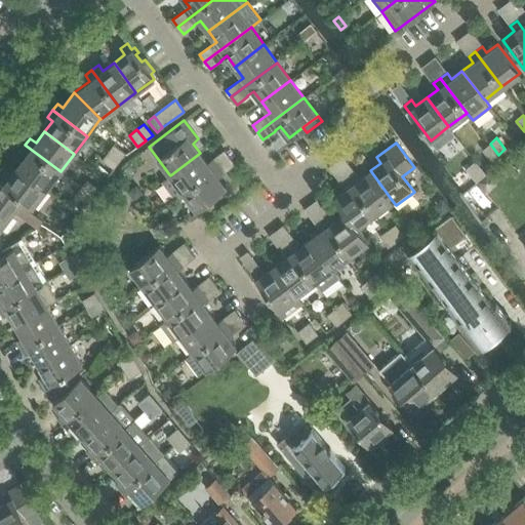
[(491,161),(498,155),(490,144),(482,150),(491,161)]
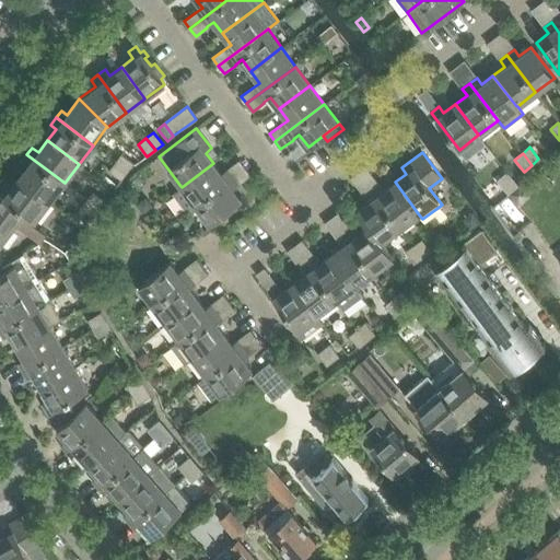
[(50,201),(65,183),(26,154),(21,162),(27,166),(19,178),(50,201)]
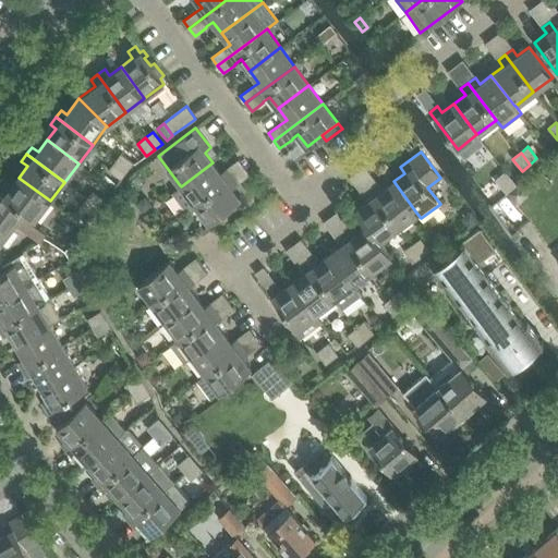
[(116,161),(128,170),(133,164),(121,154),(116,161)]
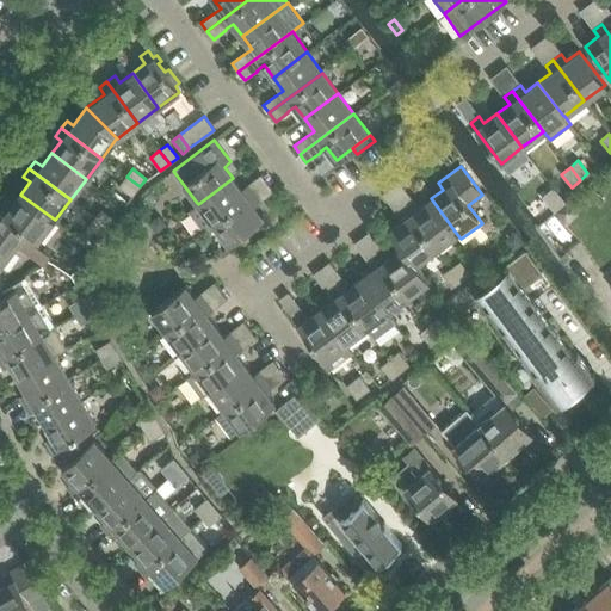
[(213,223),(266,183),(260,174),(247,184),(247,185),(241,190),(233,178),(198,204),(197,203),(187,210),(203,230),(213,223)]
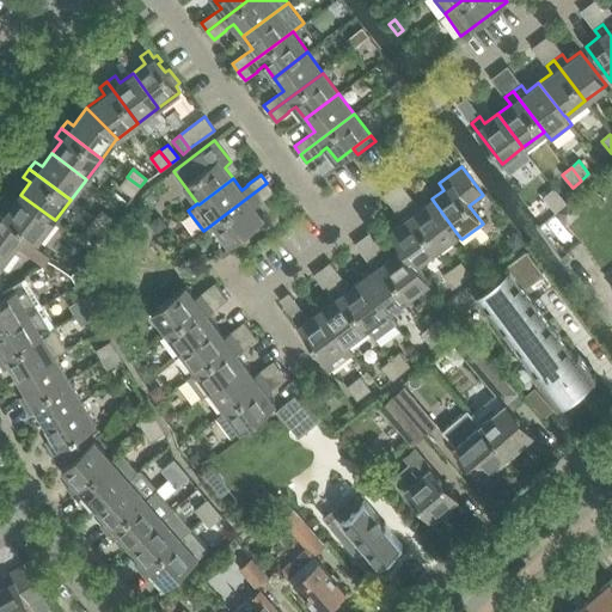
[(132,197),(140,187),(127,177),(120,187),(132,197)]
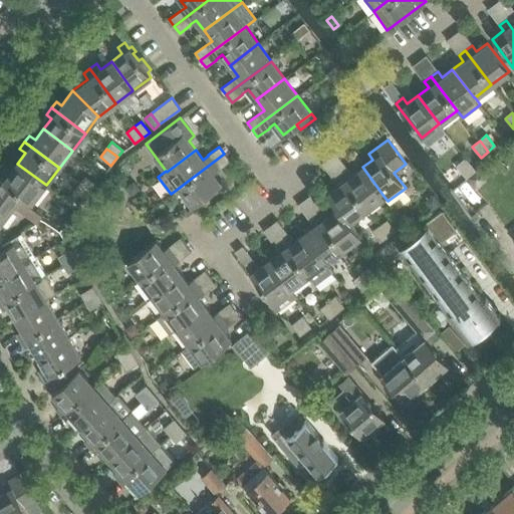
[(224,154),(179,188),(192,205),(221,183),(213,173),(219,169),(230,161),(224,154)]
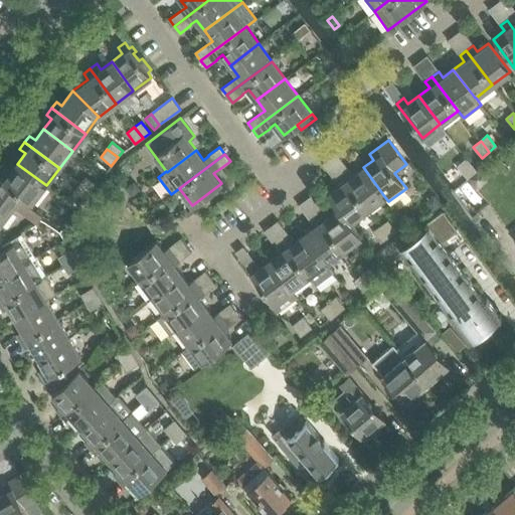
[(476,171),(472,166),(466,158),(457,166),(467,179),(476,171)]
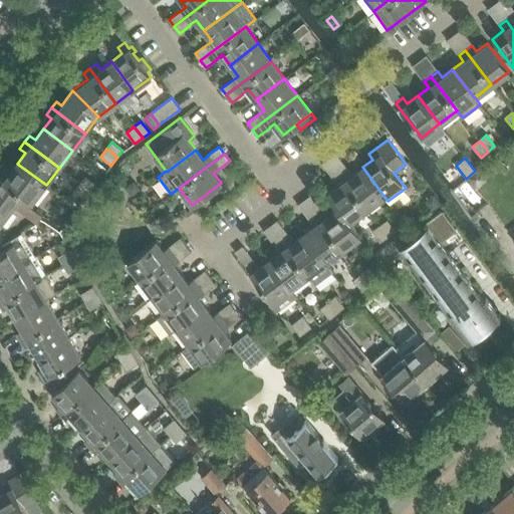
[(32,204),(46,185),(17,164),(9,175),(3,170),(0,174),(0,193),(16,206),(21,200),(23,197),(32,204)]
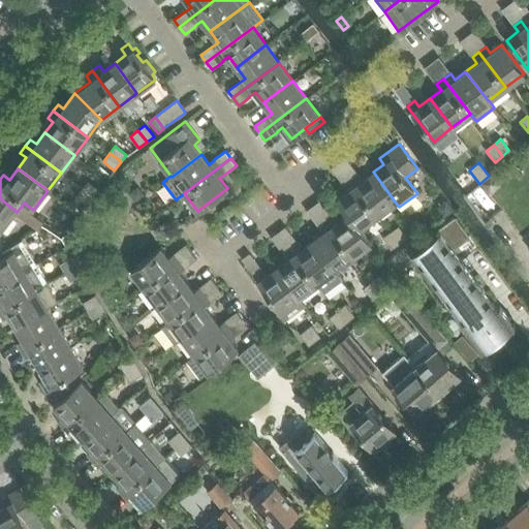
[(377,215),(395,201),(373,172),(362,180),(358,175),(350,180),(377,215)]
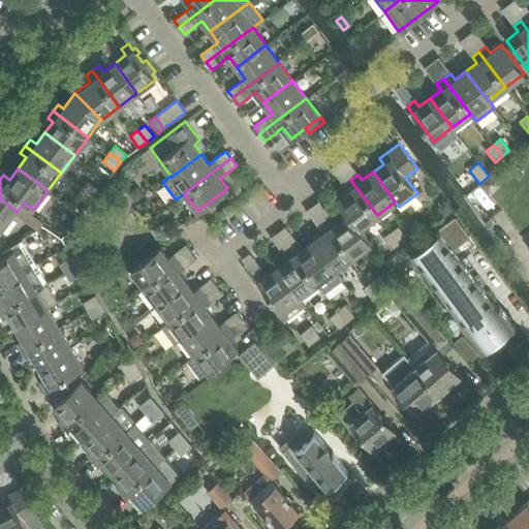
[(360,228),(377,215),(350,180),(344,185),(348,190),(336,199),(347,214),(360,228)]
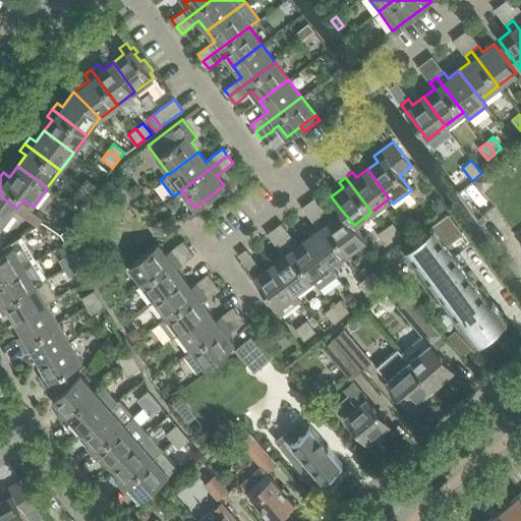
[(80,186),(92,194),(98,187),(87,179),(80,186)]
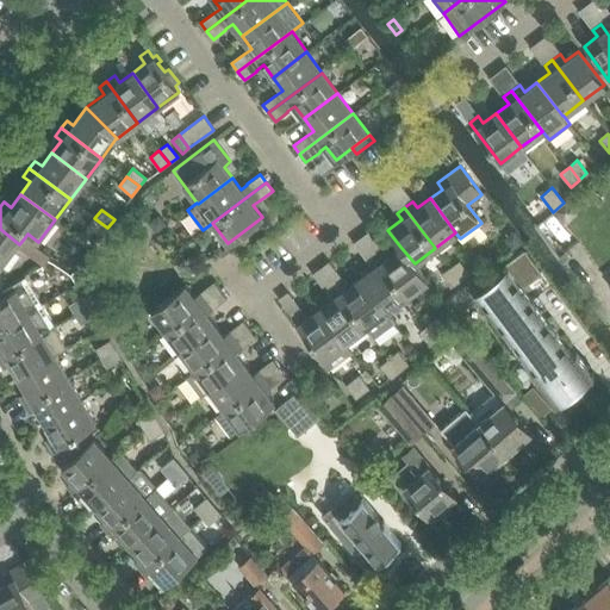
[(159,215),(148,222),(155,231),(166,224),(159,215)]
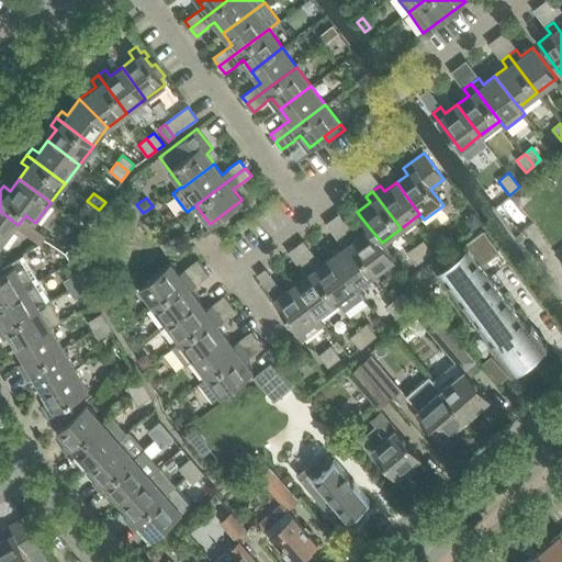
[(92,218),(99,210),(87,201),(80,210),(92,218)]
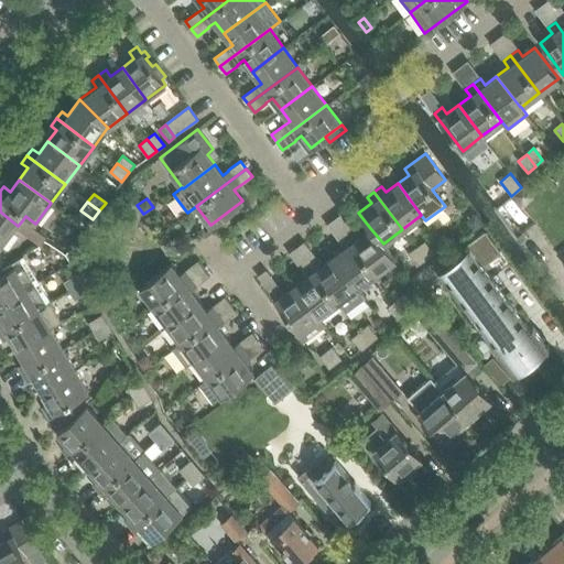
[(0,248),(15,228),(18,226),(0,212),(0,248)]
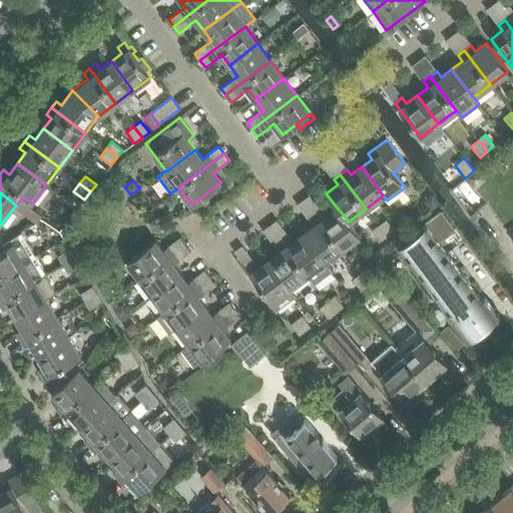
[(430,209),(440,202),(433,193),(424,200),(430,209)]
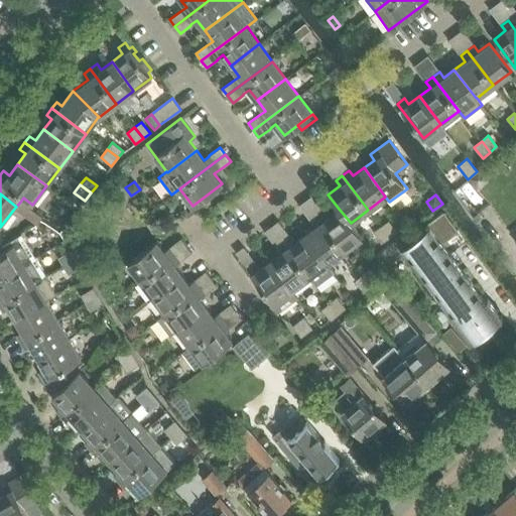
[(16,207),(14,209),(36,225),(42,216),(21,201),(16,207)]
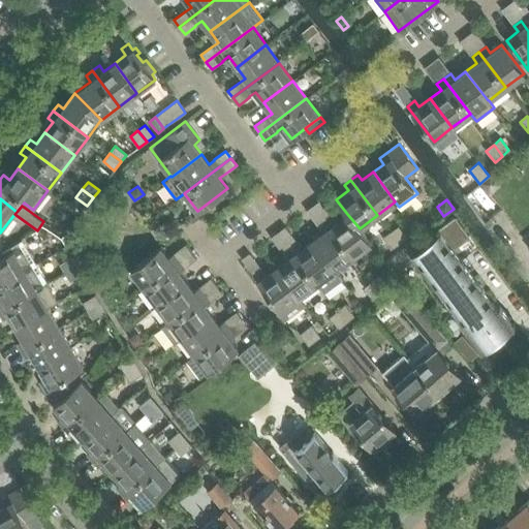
[(370,243),(360,228),(347,214),(337,222),(332,216),(325,221),(352,256),(370,243)]
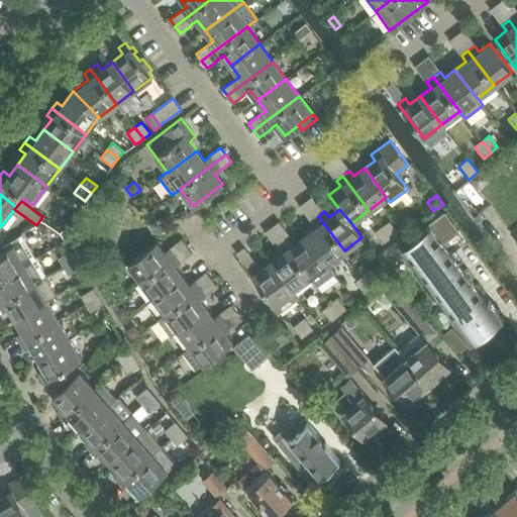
[(445,211),(400,243),(458,321),(457,323),(471,341),(502,318),(489,301),(486,302),(442,243),(459,230),(445,211)]
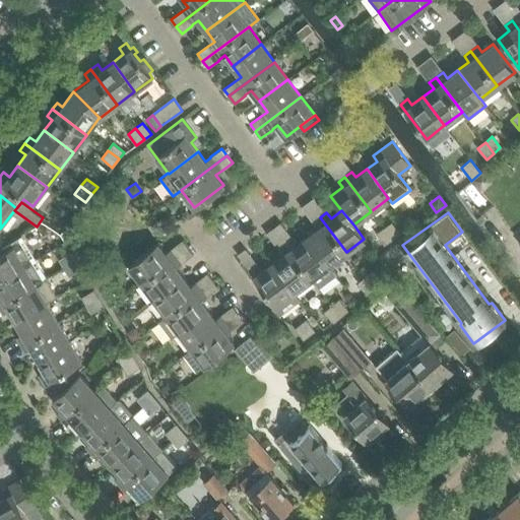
[(328,265),(346,252),(320,217),(313,222),(317,228),(307,236),(328,265)]
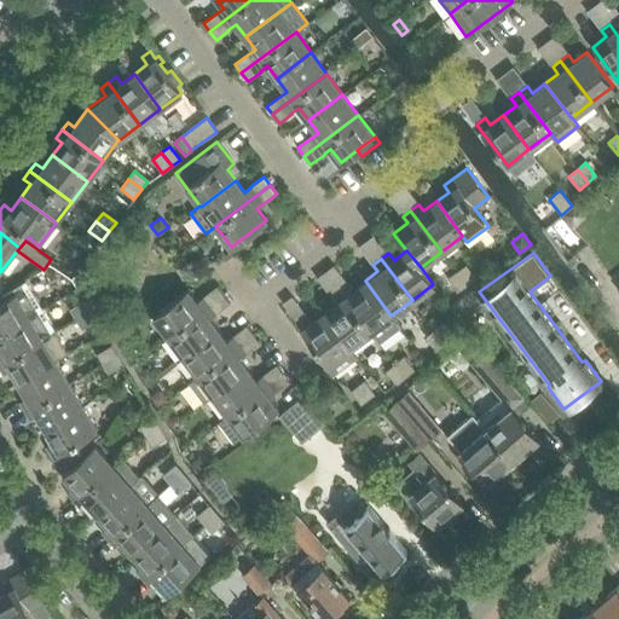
[(456,271),(466,284),(475,278),(464,265),(456,271)]
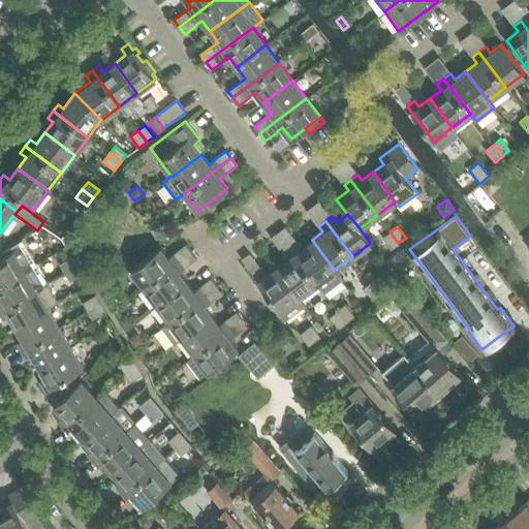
[(391,249),(398,243),(390,231),(381,238),(391,249)]
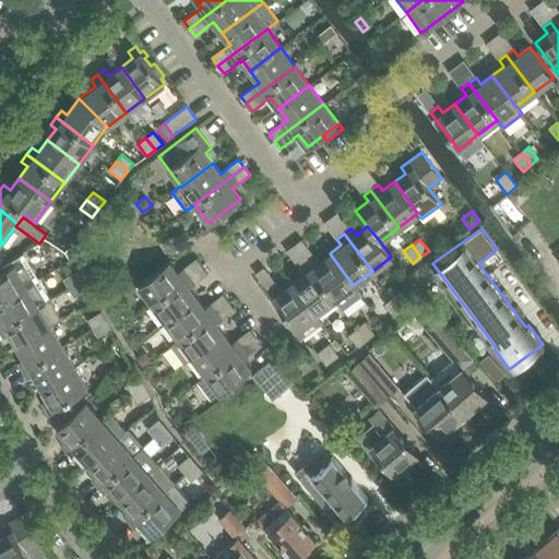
[(0,300),(38,278),(23,253),(1,266),(0,264),(0,300)]
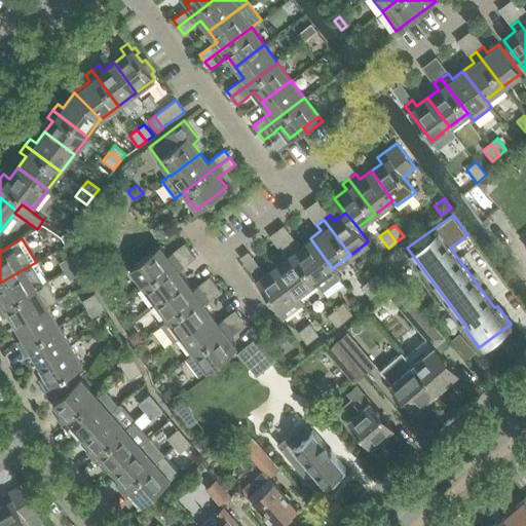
[(295,241),(288,247),(314,282),(332,268),(310,238),(299,247),(295,241)]
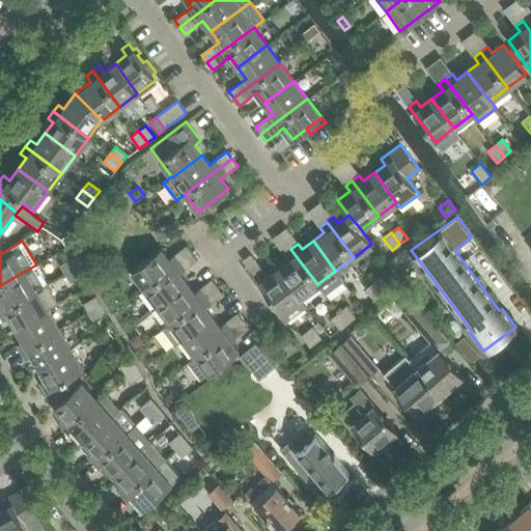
[(144,288),(191,253),(186,246),(174,254),(174,255),(169,259),(161,249),(132,271),(144,288)]
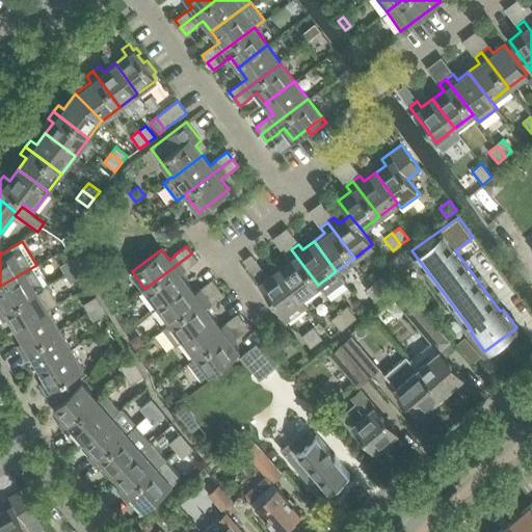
[(278,268),(300,298),(318,285),(291,249),(285,255),(289,260),(278,268)]
